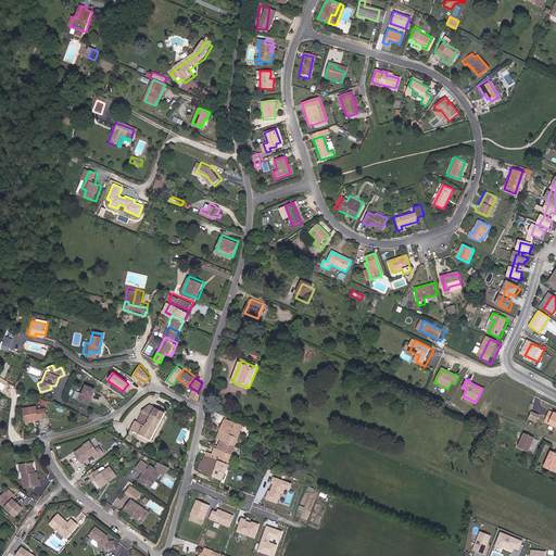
[(95,390),(87,387),(84,394),(80,393),(78,400),(86,404),(88,397),(90,399),(95,390)]
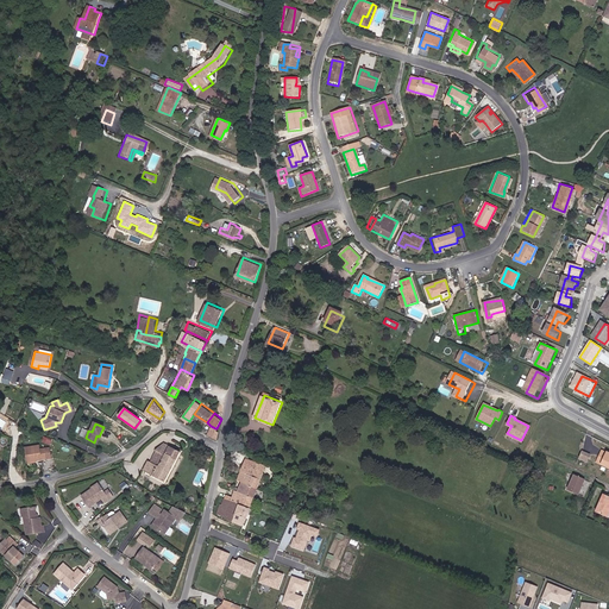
[(165,481),(182,450),(168,441),(155,450),(165,454),(159,464),(150,459),(144,470),(165,481)]
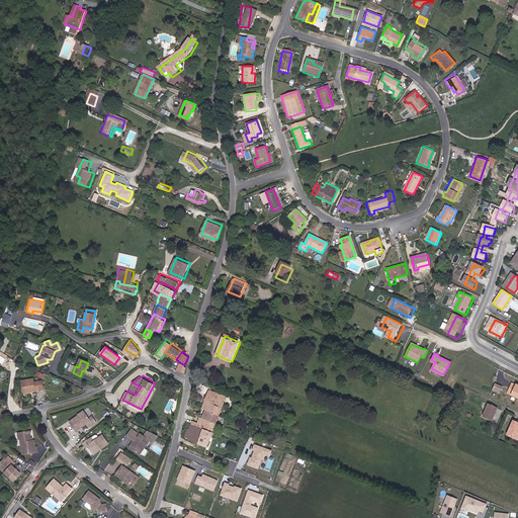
[(34,381),(34,377),(21,379),(22,395),(30,394),(29,391),(44,390),(42,381),(34,381)]
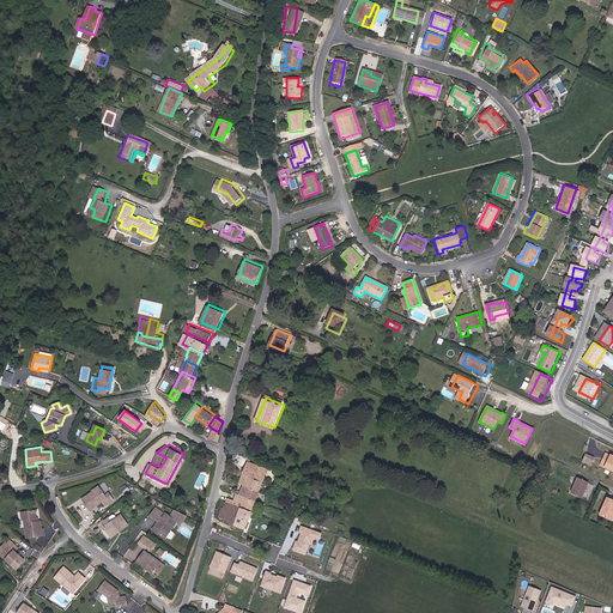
[(248,485),(260,491),(266,475),(253,469),(255,462),(249,460),(240,481),(248,485)]
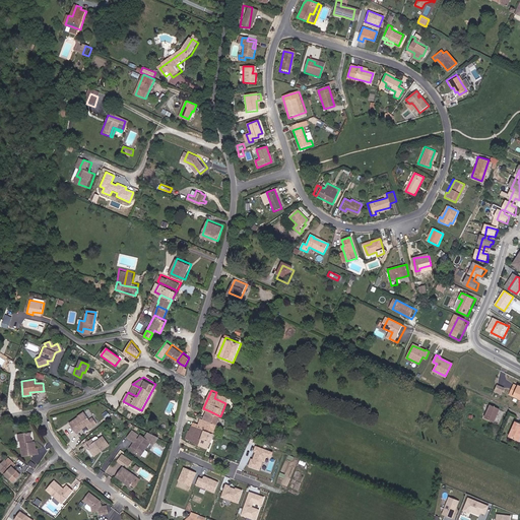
[(228,397),(216,392),(214,398),(225,403),(228,397)]
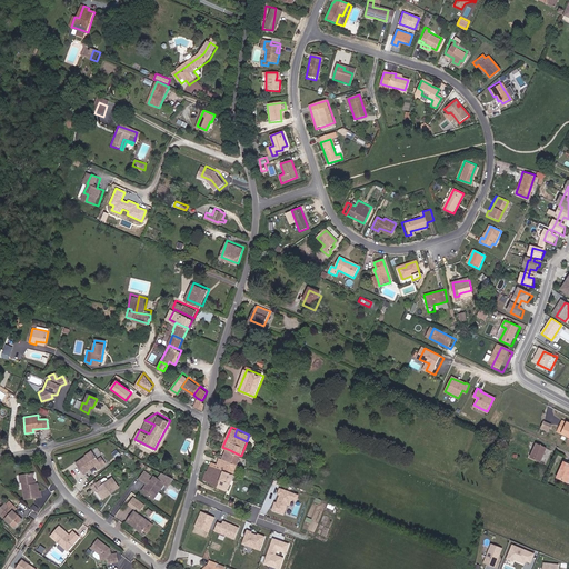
[(181,450),(186,452),(191,442),(187,440),(181,450)]
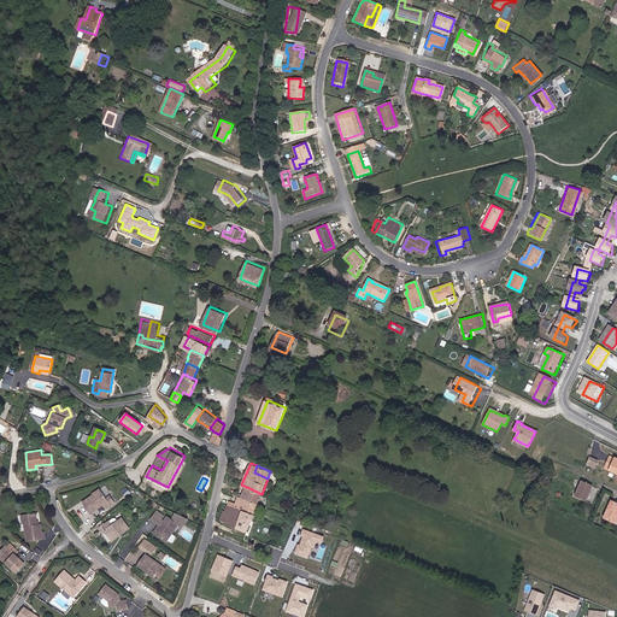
[(586,501),(594,486),(581,479),(573,495),(586,501)]
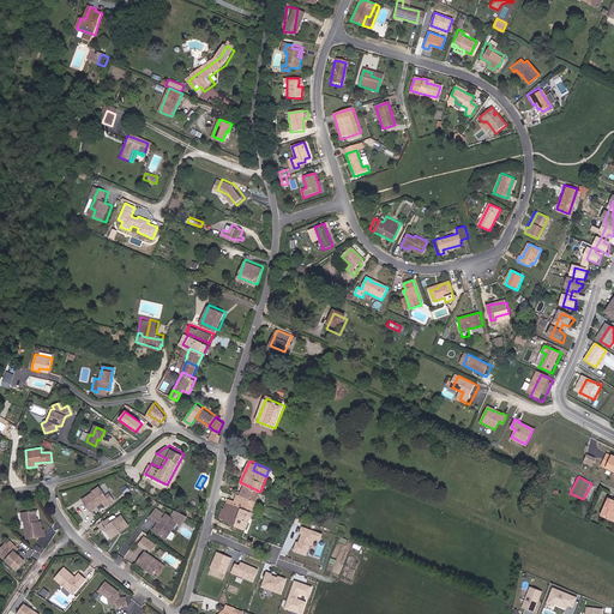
[(235,492),(245,497),(248,486),(240,482),(235,492)]
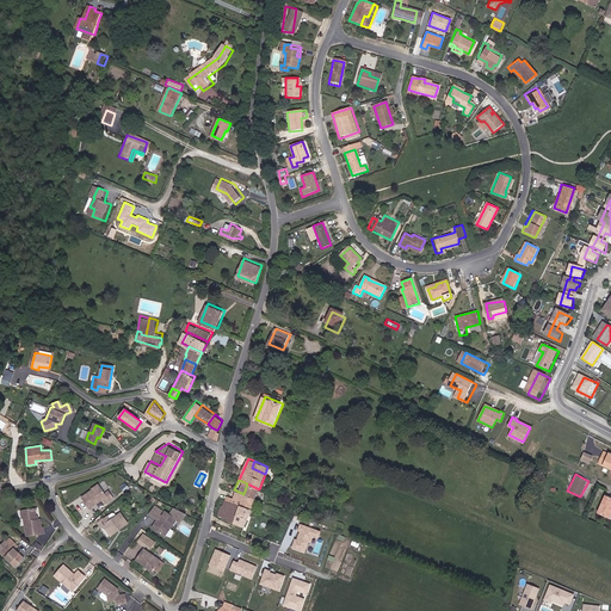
[(244,494),(255,499),(259,489),(247,483),(244,494)]
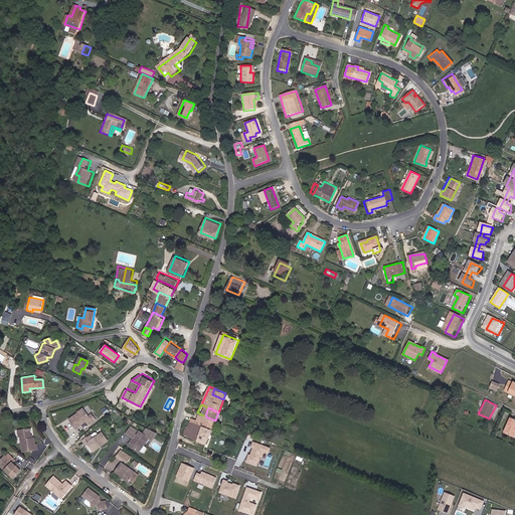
[(76,428),(88,421),(89,422),(97,417),(94,413),(91,415),(86,408),(70,418),(76,428)]
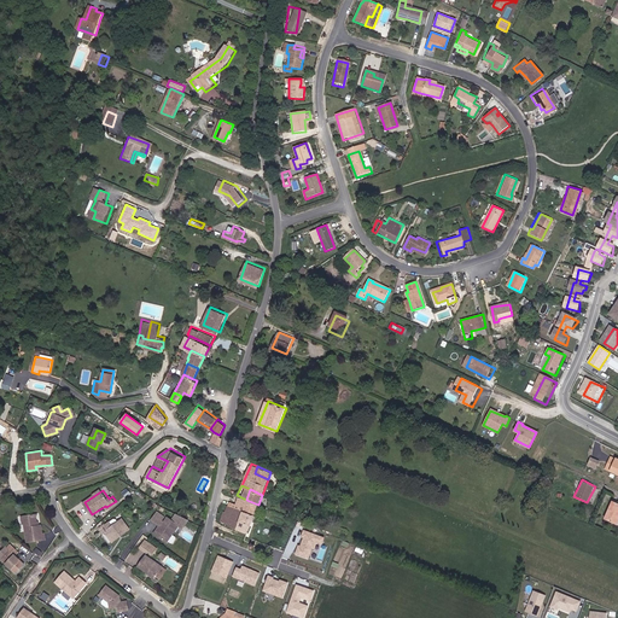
[(237,495),(234,494),(231,505),(237,507),(237,508),(255,514),(258,505),(246,500),(237,495)]
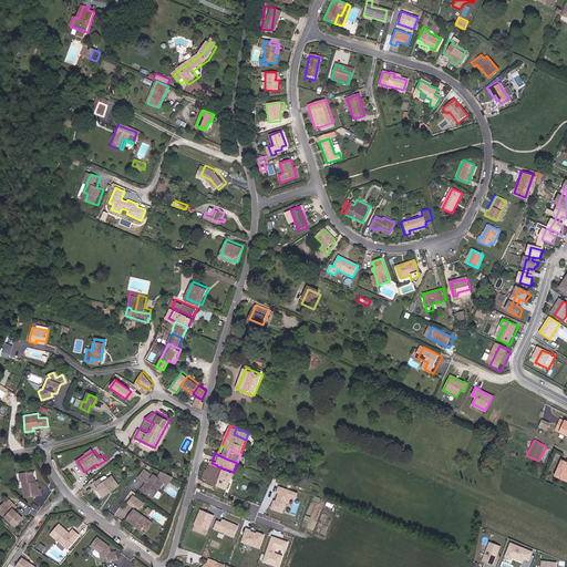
[(565,481),(566,476),(566,462),(563,461),(556,476),(565,481)]
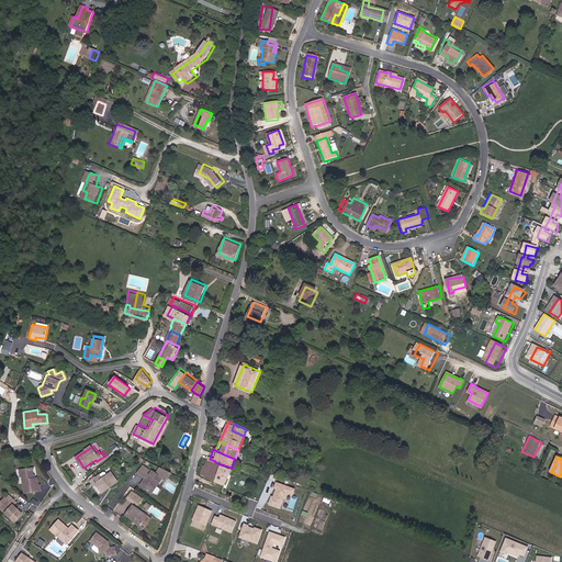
[(201,473),(226,483),(232,468),(215,462),(215,461),(210,459),(208,459),(201,473)]
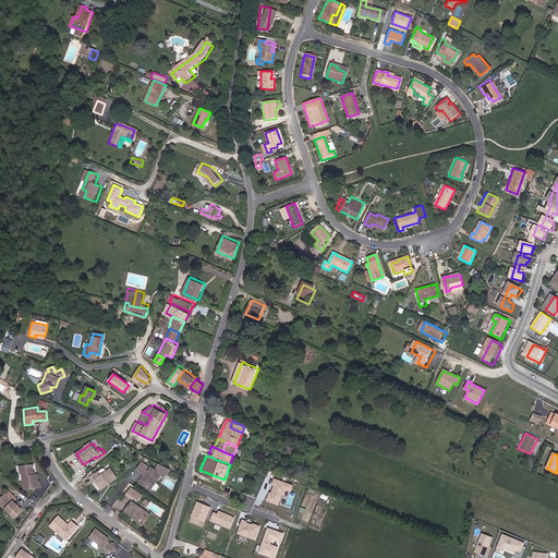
[(147,465),(141,461),(136,466),(142,471),(143,470),(145,469),(147,465)]
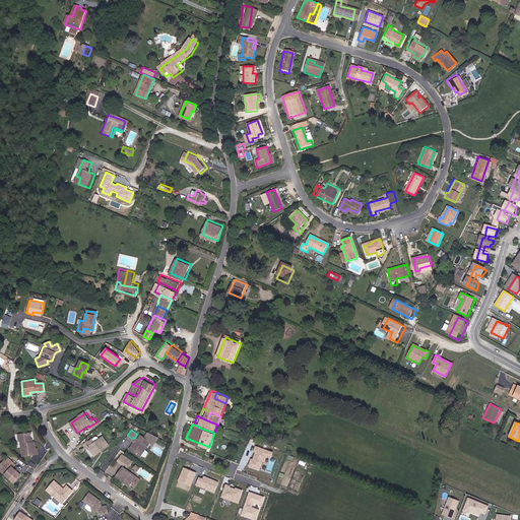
[(16,434),(18,439),(17,440),(21,455),(37,453),(36,448),(34,448),(33,442),(30,442),(27,443),(27,438),(26,431),(16,434)]
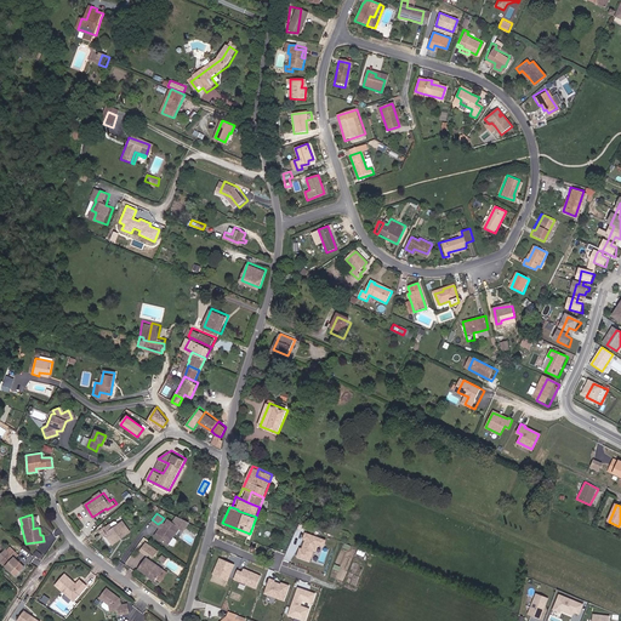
[(171,535),(178,527),(182,529),(187,520),(176,514),(171,522),(166,518),(163,523),(160,527),(159,527),(153,534),(166,543),(166,542),(171,535)]
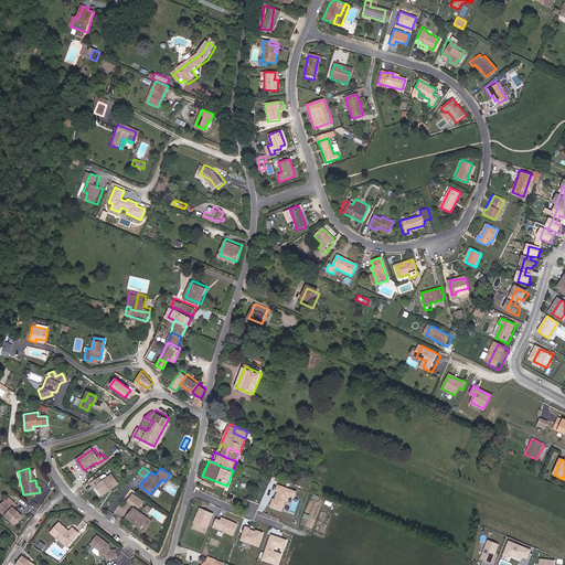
[(97,476),(89,482),(93,486),(94,484),(99,492),(107,486),(109,488),(117,482),(109,473),(100,479),(97,476)]
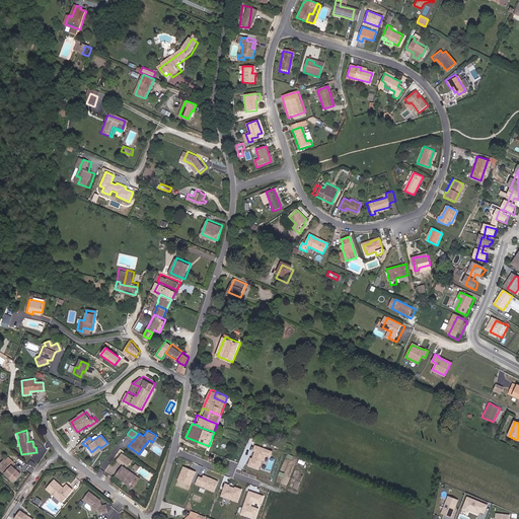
[(273,451),(254,445),(252,451),(254,451),(251,458),(250,457),(247,465),(260,470),(263,461),(264,462),(266,456),(270,458),(273,451)]
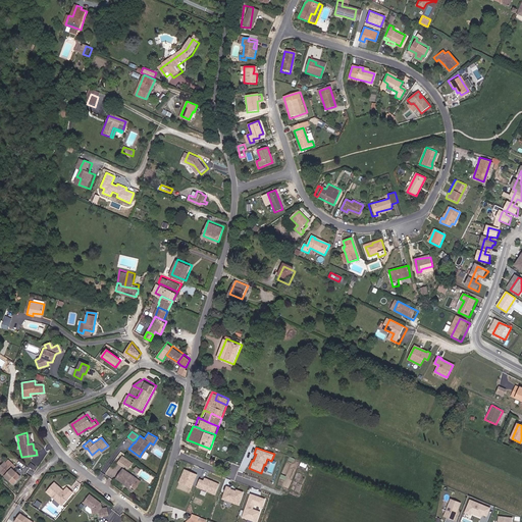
[(132,464),(120,457),(117,461),(128,468),(132,464)]
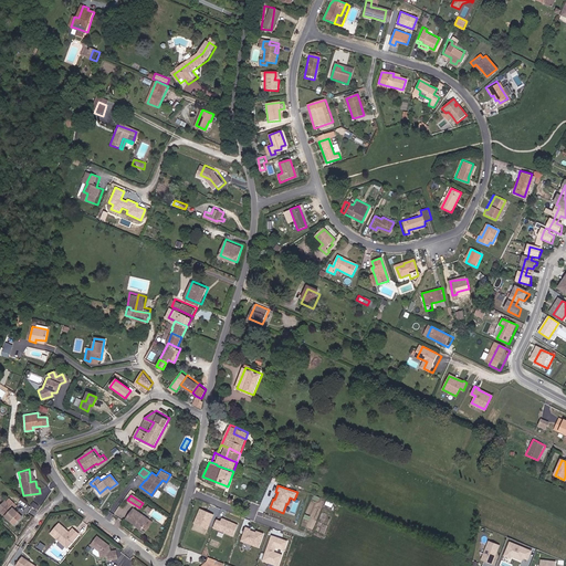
[(16,505),(8,498),(4,501),(8,504),(0,511),(13,523),(21,515),(12,507),(16,505)]
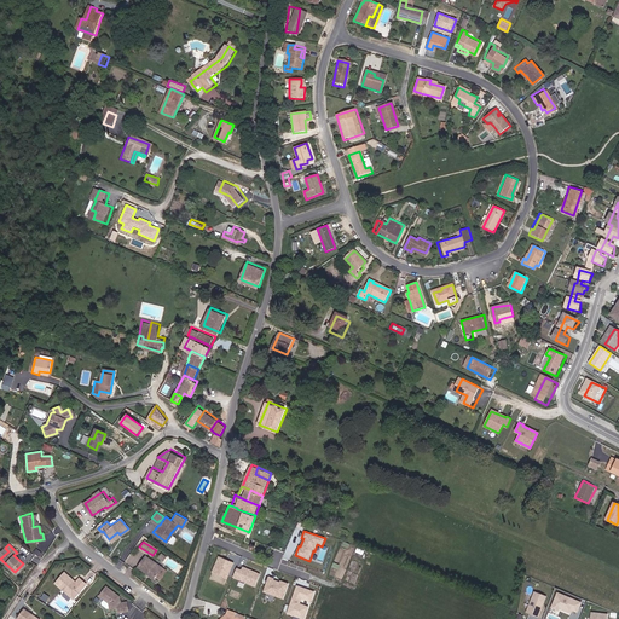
[(152,578),(160,566),(145,555),(137,567),(152,578)]
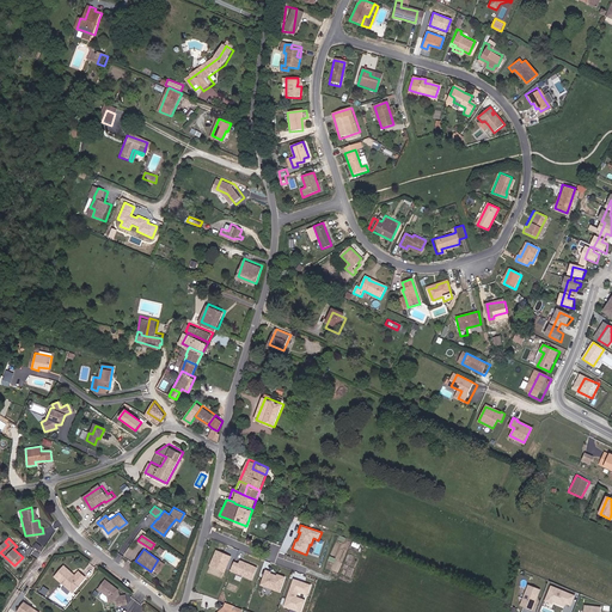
[(230,556),(215,550),(208,567),(222,573),(230,556)]
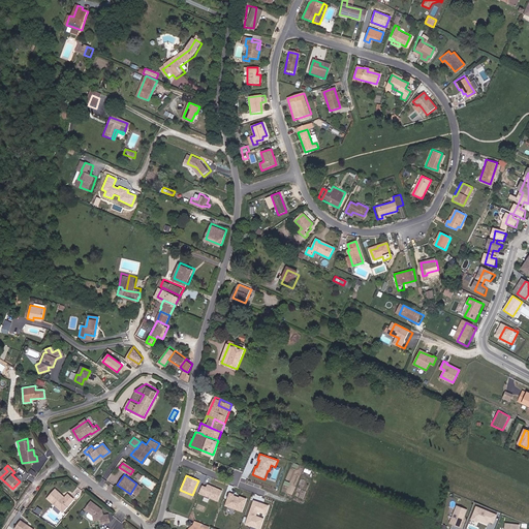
[(203,484),(198,494),(217,501),(222,491),(203,484)]
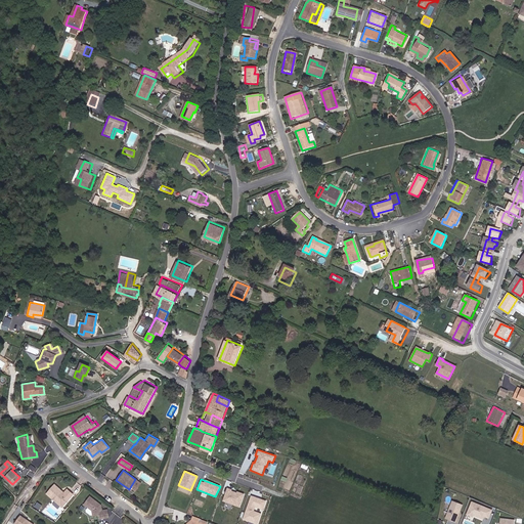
[(63,491),(54,483),(46,492),(61,507),(73,494),(67,488),(63,491)]
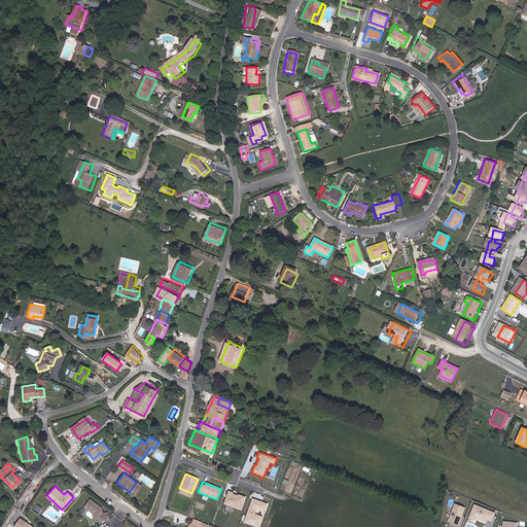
[(229,491),(223,504),(240,510),(244,497),(229,491)]
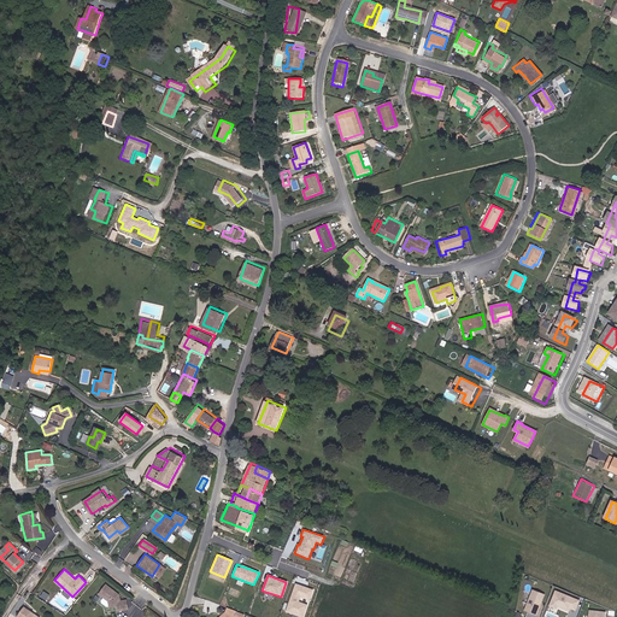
[(313,589),(295,583),(286,612),(301,616),(304,616),(309,605),(299,601),(300,597),(310,600),(313,589)]
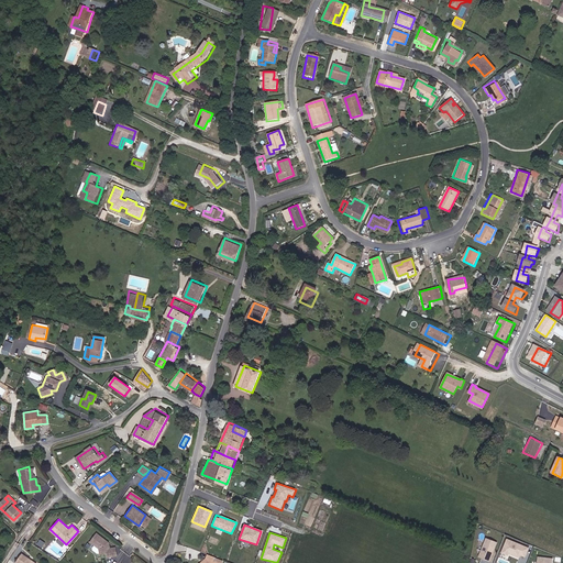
[(107,544),(96,534),(90,542),(98,550),(98,554),(98,555),(105,555),(105,559),(113,558),(113,550),(108,551),(107,544)]
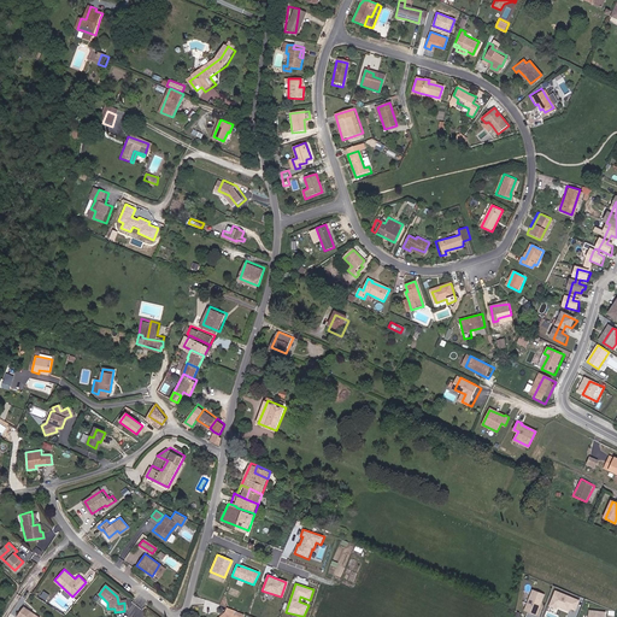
[(535,615),(544,594),(533,589),(524,610),(535,615)]
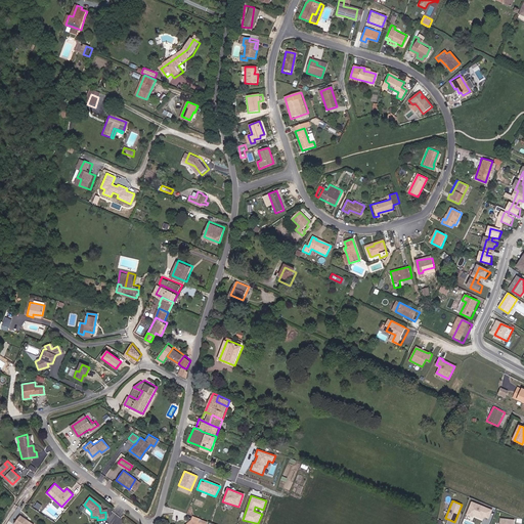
[(472,501),(467,514),(472,516),(473,515),(482,519),(483,516),(488,518),(491,510),(472,501)]
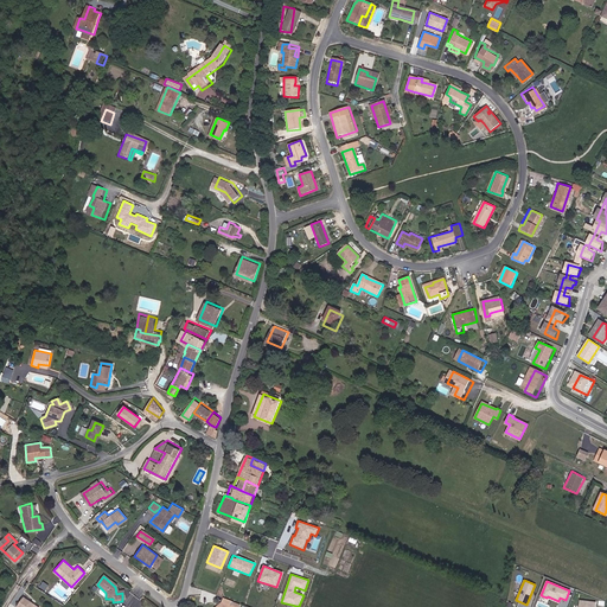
[(19,606),(38,606),(39,606),(23,595),(17,605),(19,606)]
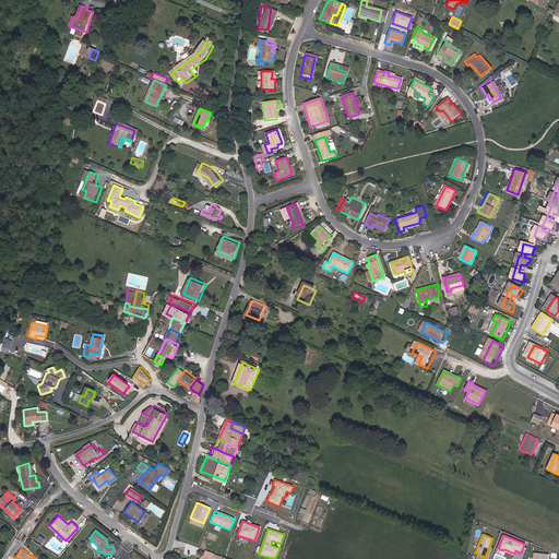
[(205,554),(198,558),(221,558),(222,558),(213,556),(214,551),(207,549),(205,554)]
